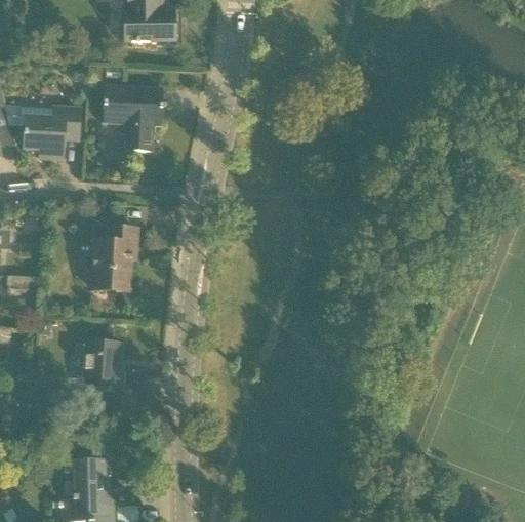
[(125,0),(126,4),(124,4),(125,19),(121,22),(121,34),(125,35),(125,42),(174,41),(174,36),(177,35),(177,22),(174,21),(173,3),(163,3),(162,0),(125,0)]
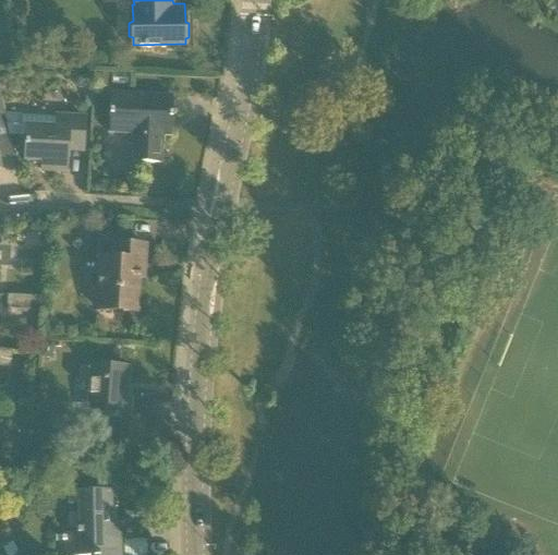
[(108,85),(108,72),(97,71),(96,84),(108,85)]
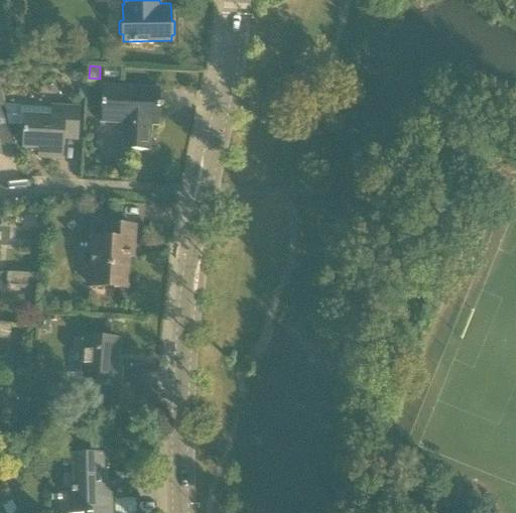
[(123,121),(122,147),(149,149),(150,123),(159,123),(160,87),(103,84),(101,120),(123,121)]
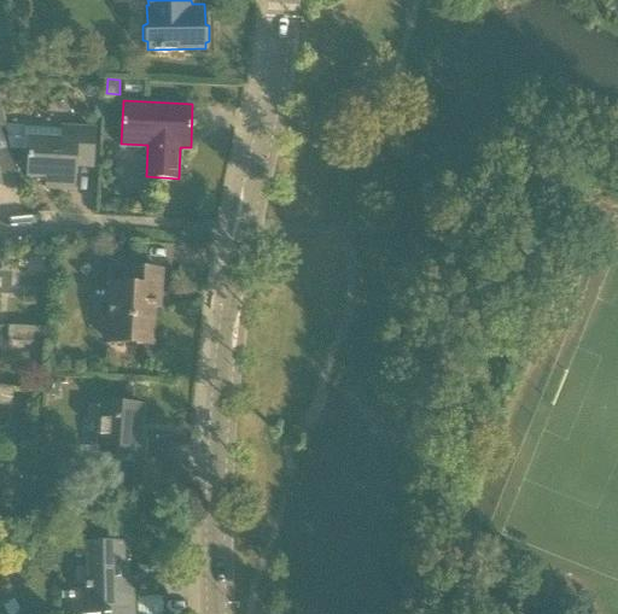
[(11,147),(29,148),(28,174),(60,176),(60,186),(75,187),(76,163),(93,164),(94,128),(24,124),(24,129),(9,129),(7,123),(6,123),(11,147)]
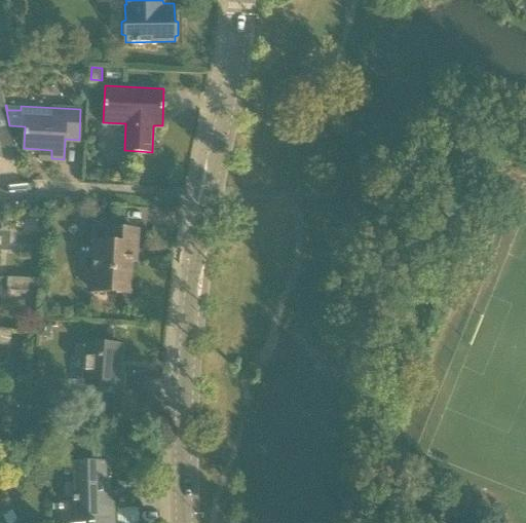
[(94,217),(107,218),(108,206),(94,206),(94,217)]
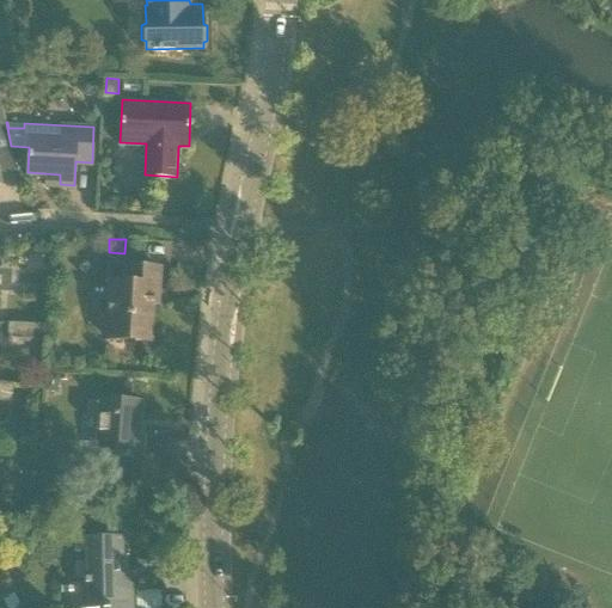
[(111,281),(109,337),(151,339),(152,302),(147,301),(148,289),(159,290),(160,266),(126,264),(124,281),(111,281)]
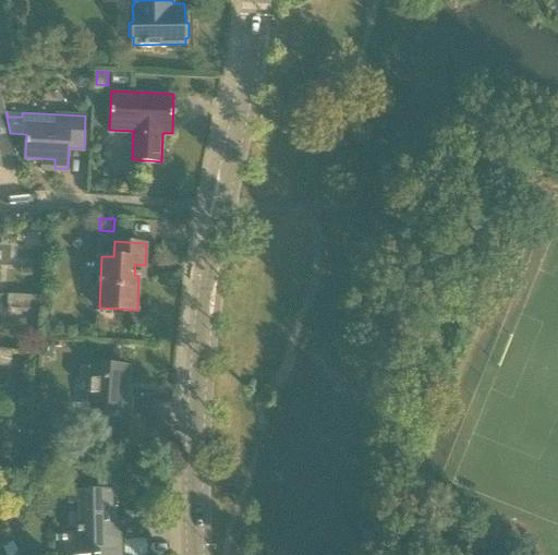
[(43,294),(8,293),(8,306),(41,309),(43,294)]
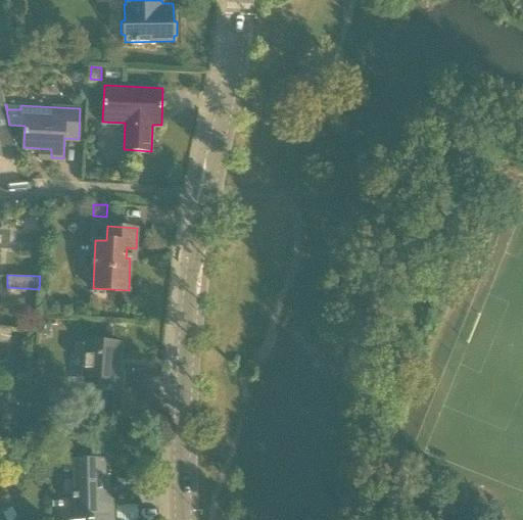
[(38,333),(50,334),(50,319),(39,319),(38,333)]
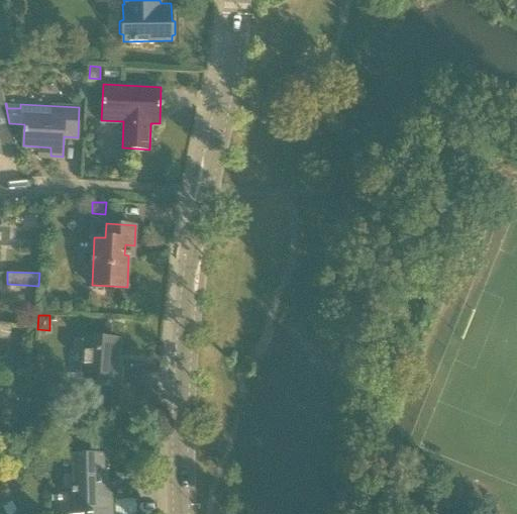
[(11,323),(0,321),(0,336),(10,337),(11,323)]
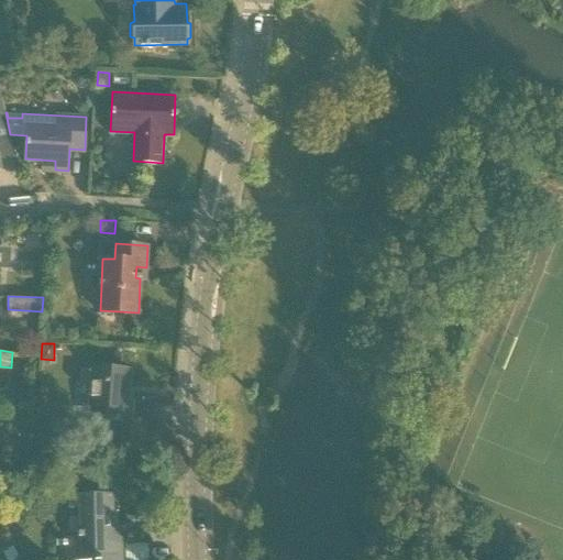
[(131,398),(131,392),(129,392),(131,369),(92,365),(89,405),(101,406),(100,419),(127,420),(129,398),(131,398)]
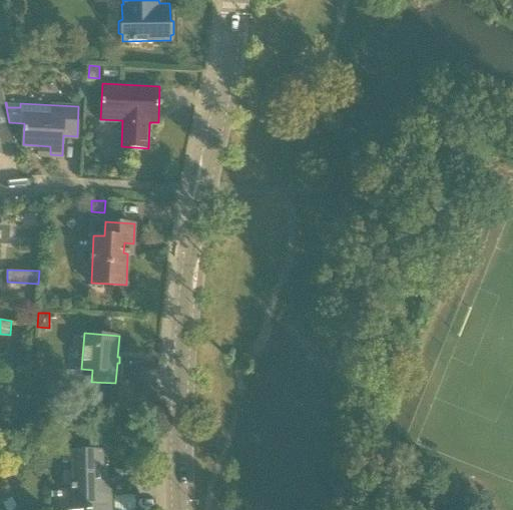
[(15,402),(0,391),(0,406),(8,412),(15,402)]
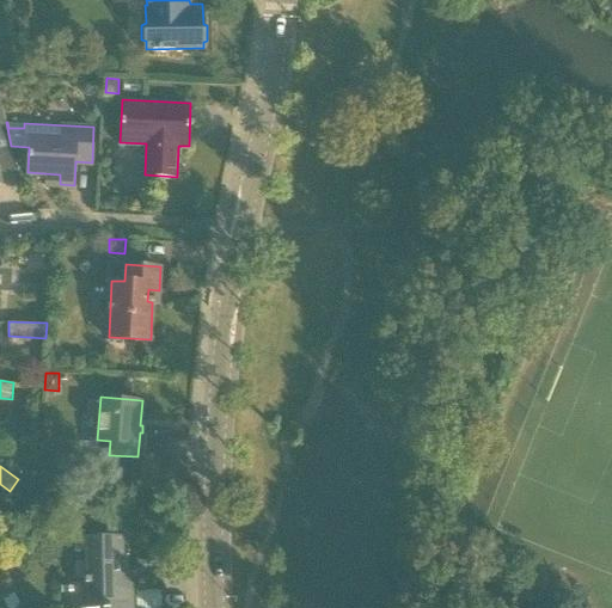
[(101,535),(84,535),(77,535),(77,550),(86,550),(87,582),(80,582),(80,607),(90,607),(108,607),(133,607),(133,581),(128,581),(127,554),(128,554),(128,547),(127,547),(127,535),(123,535),(122,516),(101,516),(101,535)]
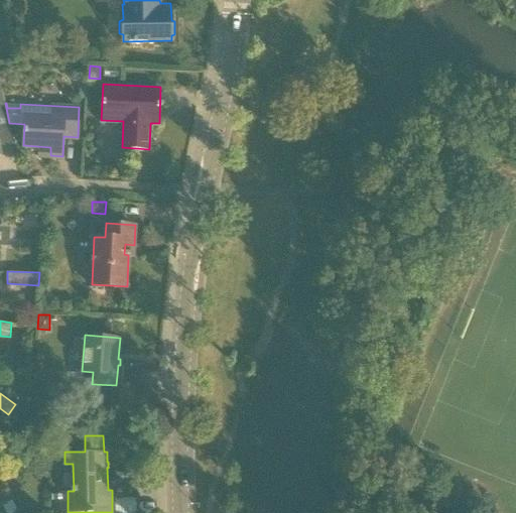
[(6,512),(13,512),(15,512),(16,507),(12,500),(7,498),(3,501),(2,505),(6,512)]
